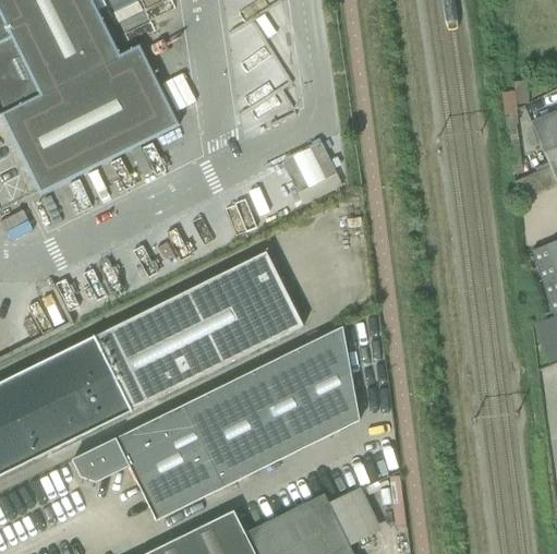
[(0,0),(0,115),(2,113),(38,187),(40,192),(179,123),(145,55),(140,44),(130,48),(120,53),(93,0),(0,0)]
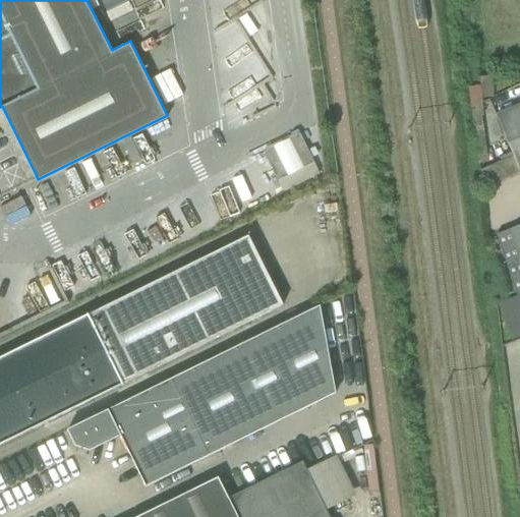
[(101,0),(106,9),(124,0),(101,0)]
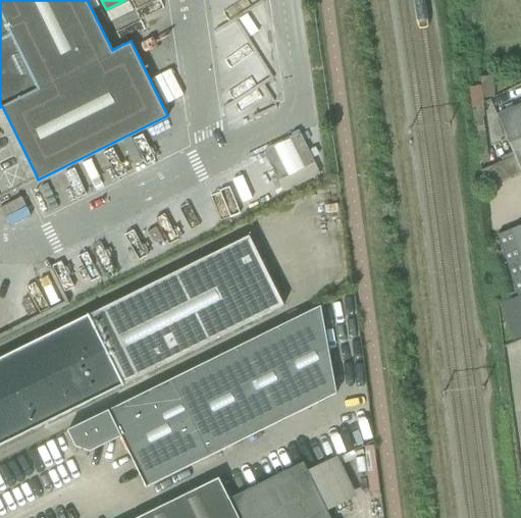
[(520,103),(497,114),(514,154),(481,168),(488,185),(520,169),(520,103)]
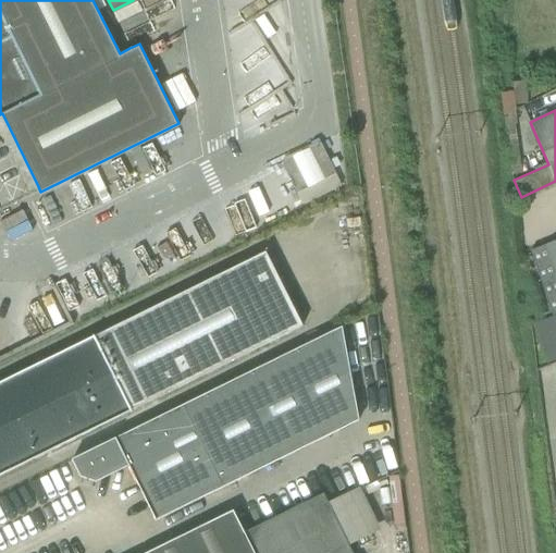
[(307,201),(347,181),(323,136),(283,158),(307,201)]
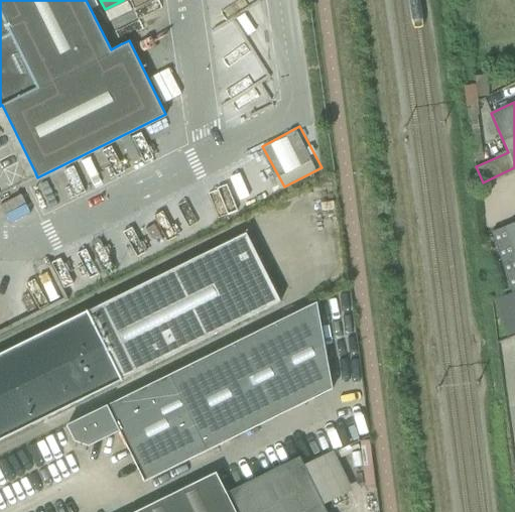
[(514,220),(491,230),(511,289),(514,288),(514,220)]
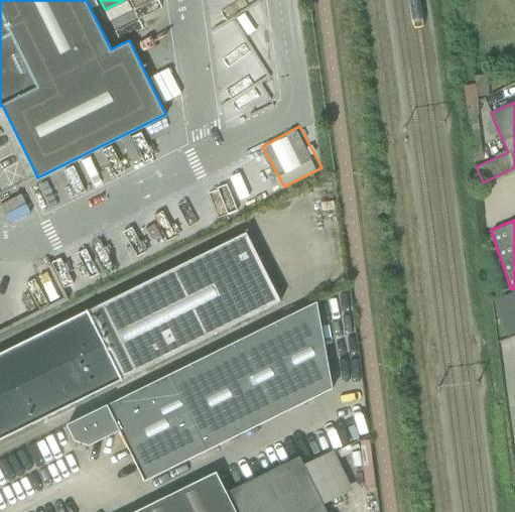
[(0,437),(280,299),(247,231),(86,309),(86,310),(0,352),(0,437)]
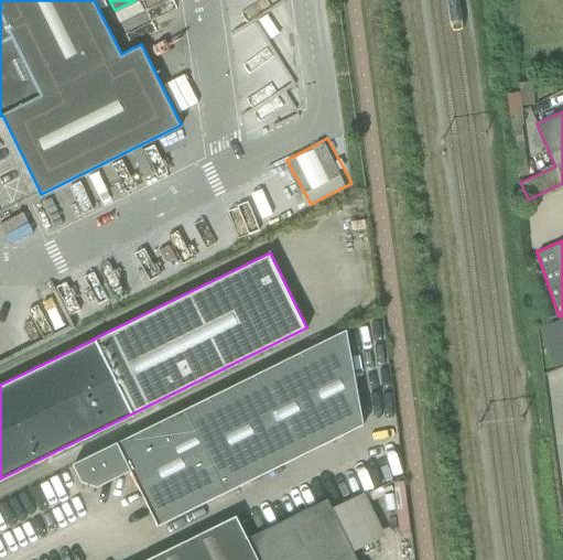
[(562,315),(539,325),(554,365),(562,362),(562,315)]
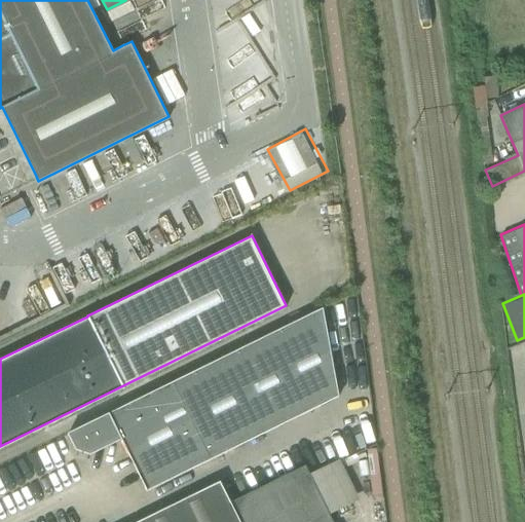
[(73,432),(79,444),(90,448),(119,434),(147,489),(339,395),(323,306),(68,432),(69,434),(73,432)]
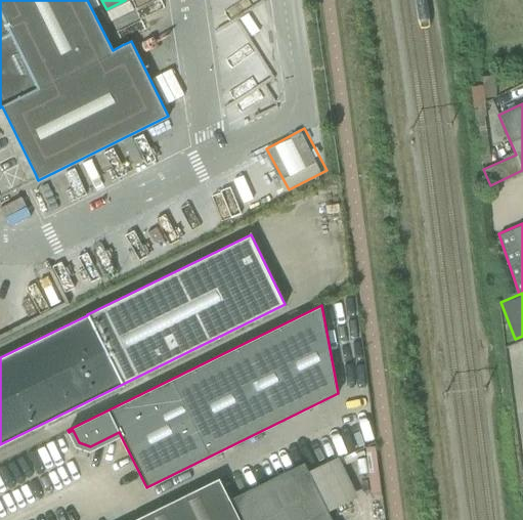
[(333,519),(328,510),(358,495),(338,456),(308,470),(304,462),(229,499),(219,479),(134,519),(333,519)]
